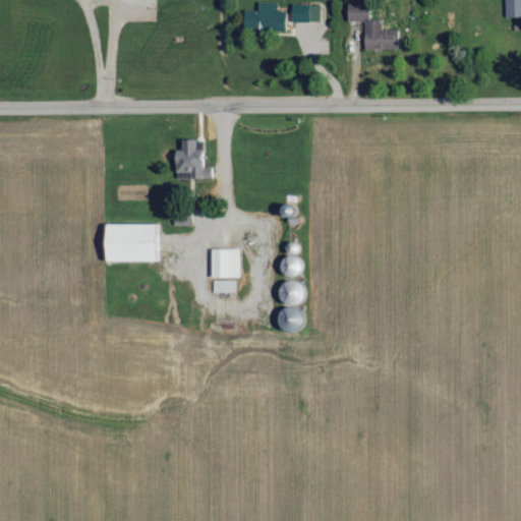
[(520,0),(505,0),(506,18),(520,17),(520,0)]
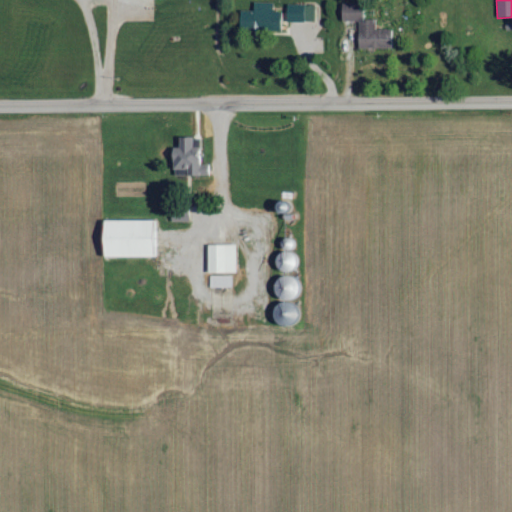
[(273,3),(254,2),(253,12),(240,11),(240,29),(250,30),(249,38),(258,39),(259,31),(281,32),(281,12),(273,12),(273,3)]
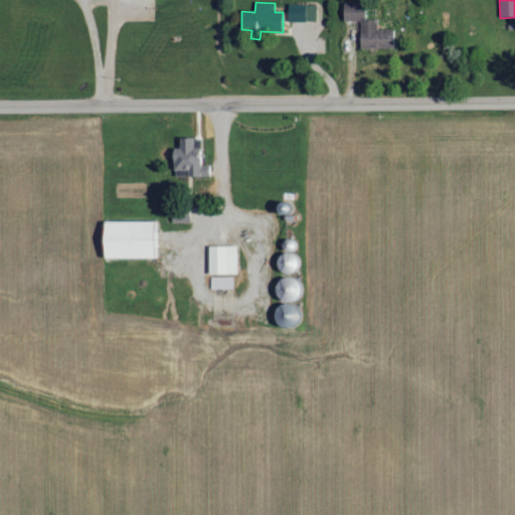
[(365,4),(344,4),(344,22),(360,22),(360,49),(394,49),(394,30),(378,30),(378,20),(365,20),(365,4)]
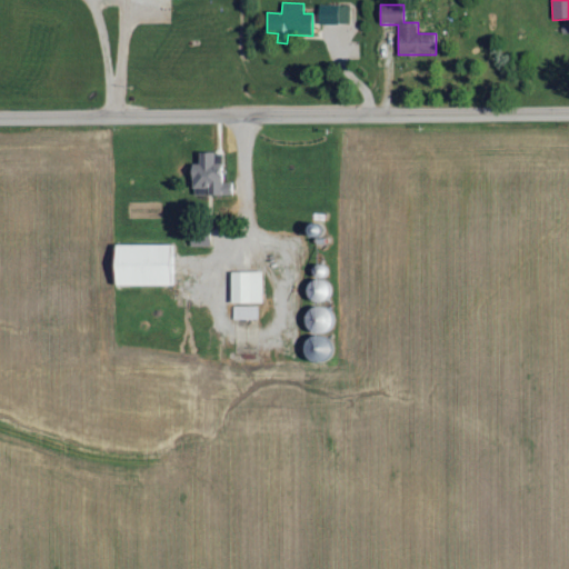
[(350,7),(320,6),(319,25),(350,25),(350,7)]
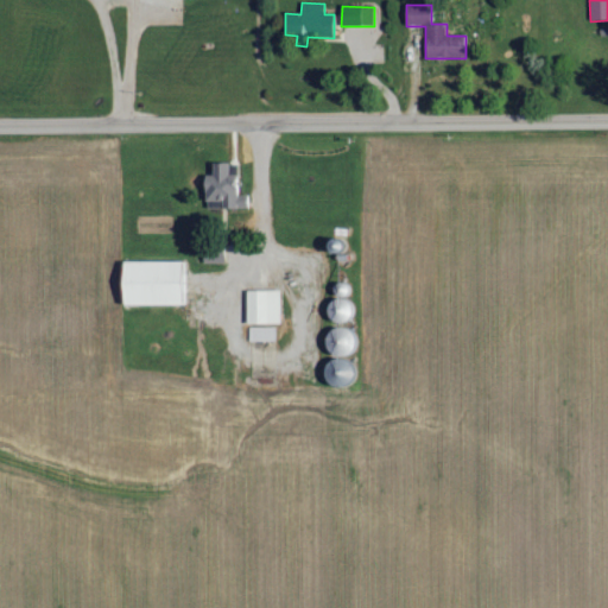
[(238,164),(211,164),(213,181),(206,181),(206,211),(248,211),(248,195),(238,196),(238,164)]
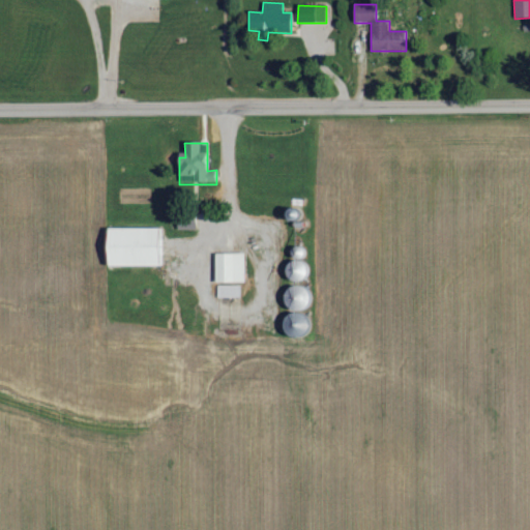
[(107,267),(162,267),(162,229),(107,228),(107,267)]
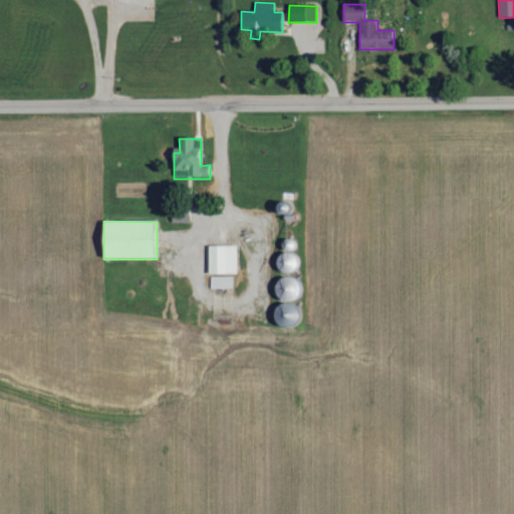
[(237,246),(209,246),(209,275),(237,274),(237,246)]
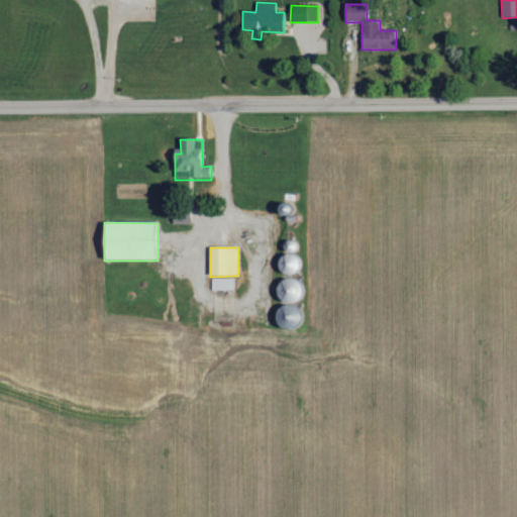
[(234,279),(212,279),(212,291),(234,291),(234,279)]
